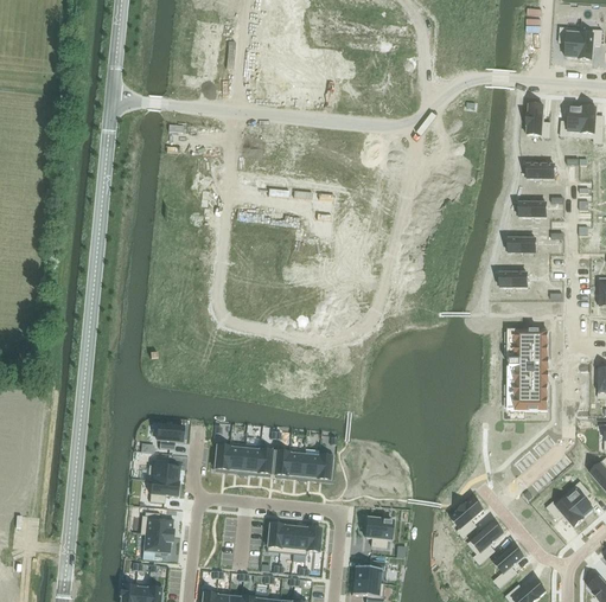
[(263,0),(262,14),(284,15),(286,2),(263,0)]
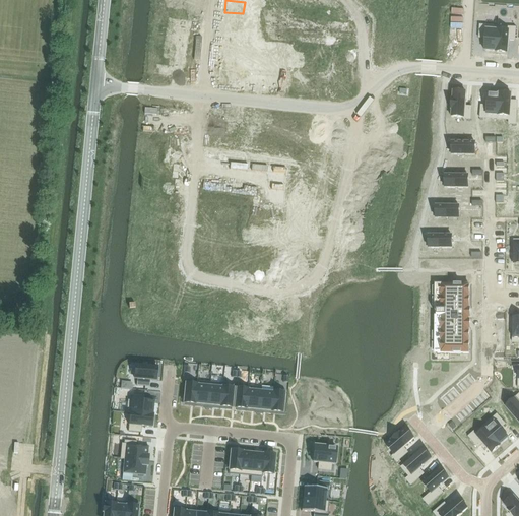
[(224,12),(223,22),(242,24),(243,13),(224,12)]
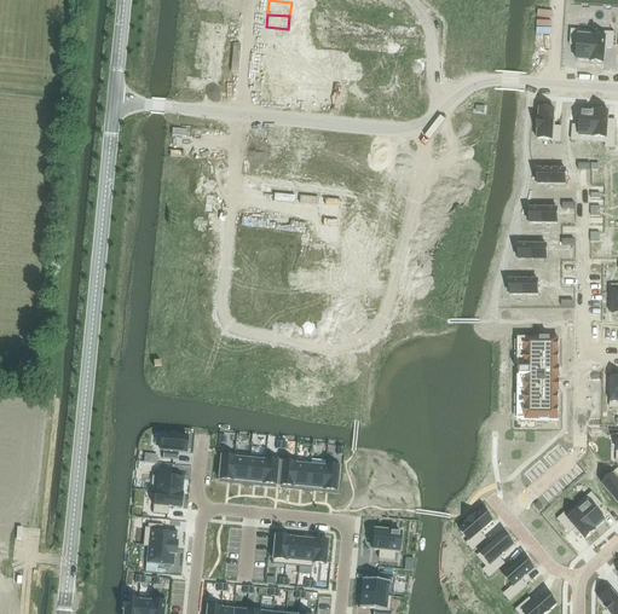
[(570,25),(569,41),(577,41),(576,57),(589,57),(591,27),(570,25)]
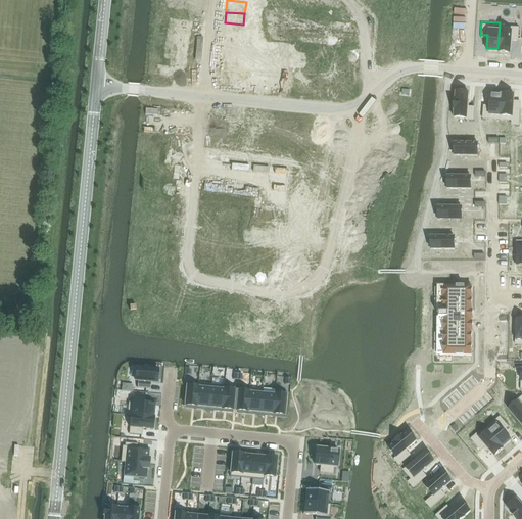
[(225,22),(224,34),(242,36),(243,25),(225,22)]
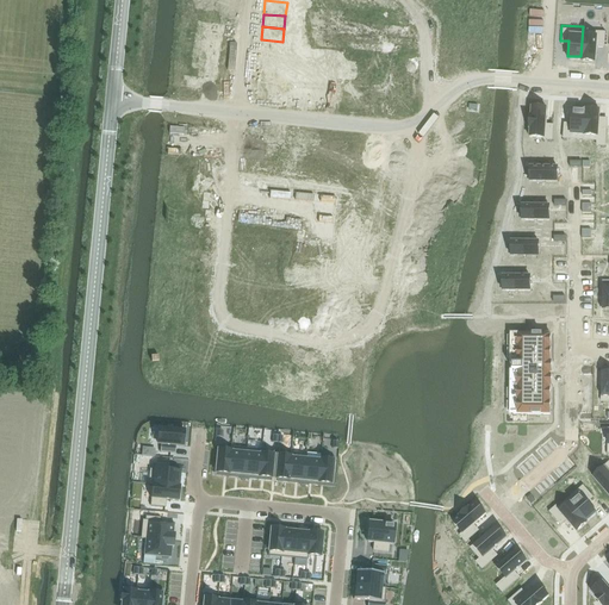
[(580,56),(580,57),(594,58),(595,43),(603,43),(604,29),(583,26),(580,56)]
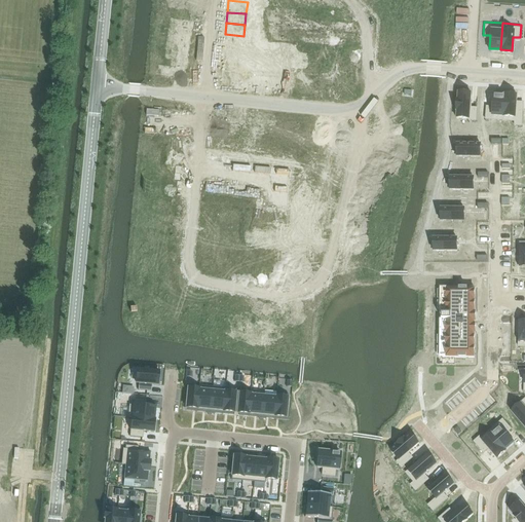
[(343,27),(321,25),(320,40),(342,42),(343,27)]
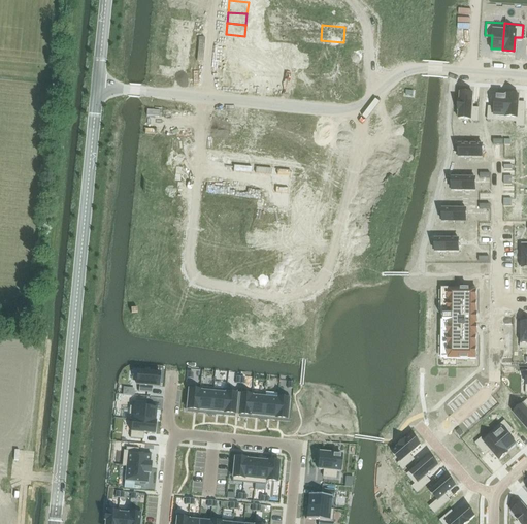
[(160,69),(162,50),(151,48),(149,68),(160,69)]
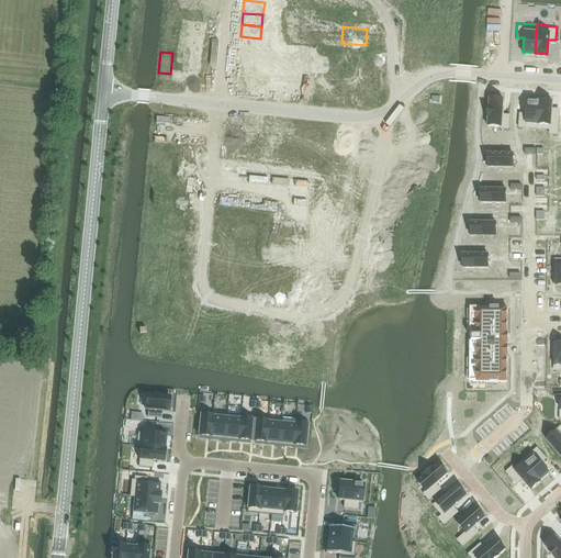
[(182,75),(184,54),(172,53),(170,74),(182,75)]
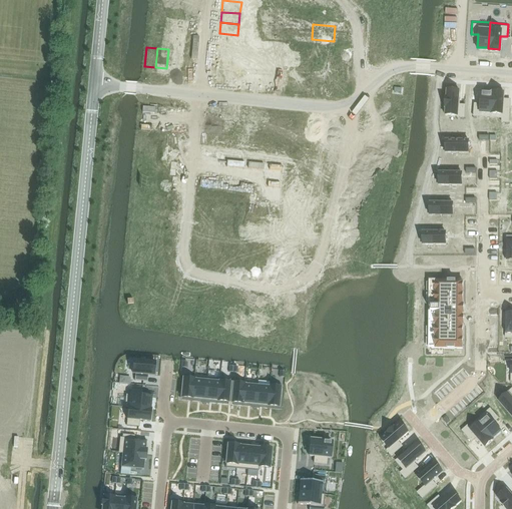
[(177,69),(179,50),(168,49),(166,68),(177,69)]
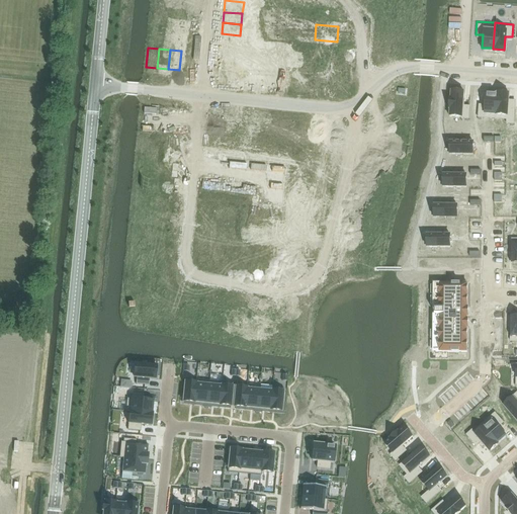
[(227,74),(229,56),(218,55),(216,73),(227,74)]
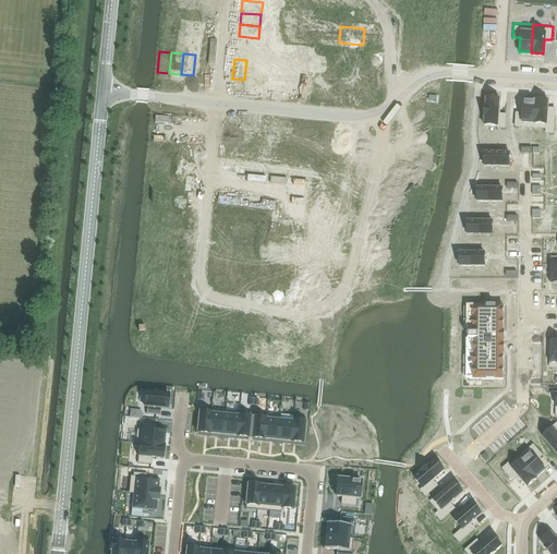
[(256,81),(258,61),(246,60),(244,80),(256,81)]
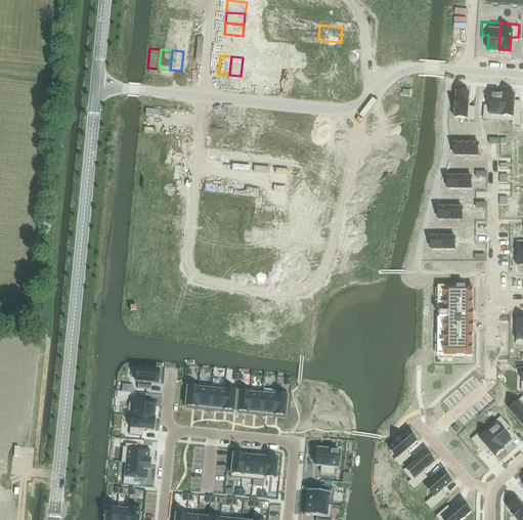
[(251,77),(253,58),(243,57),(241,76),(251,77)]
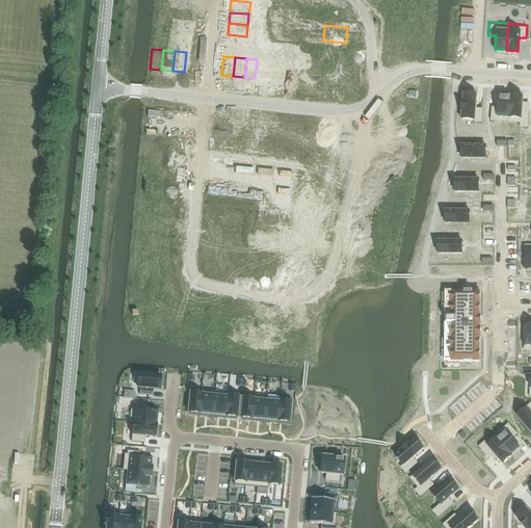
[(266,79),(268,60),(257,59),(255,78),(266,79)]
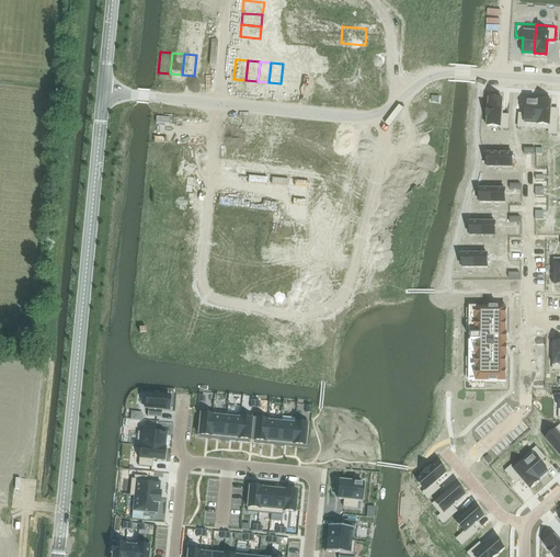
[(304,86),(306,66),(294,65),(292,84),(304,86)]
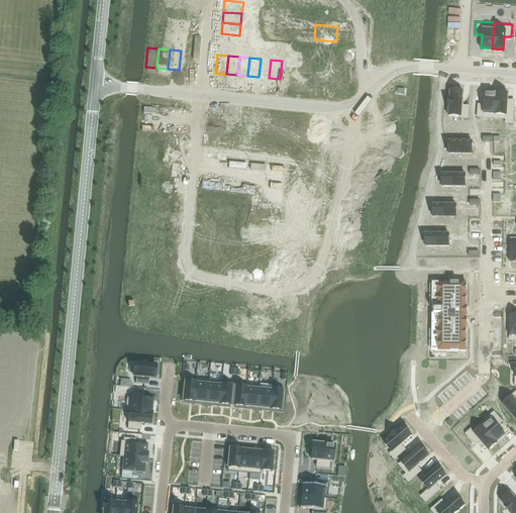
[(291,81),(292,62),(282,61),(280,79),(291,81)]
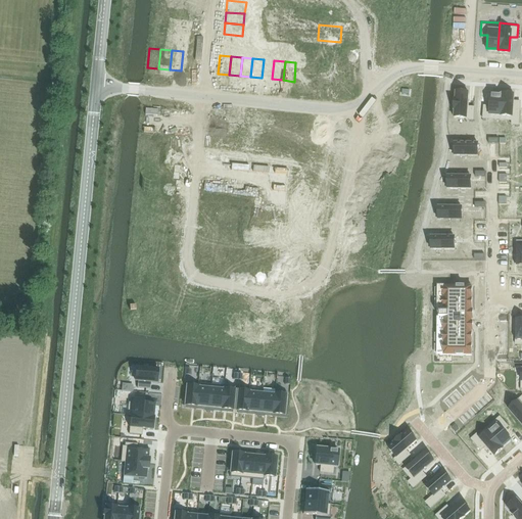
[(304,83),(306,63),(295,62),(294,82),(304,83)]
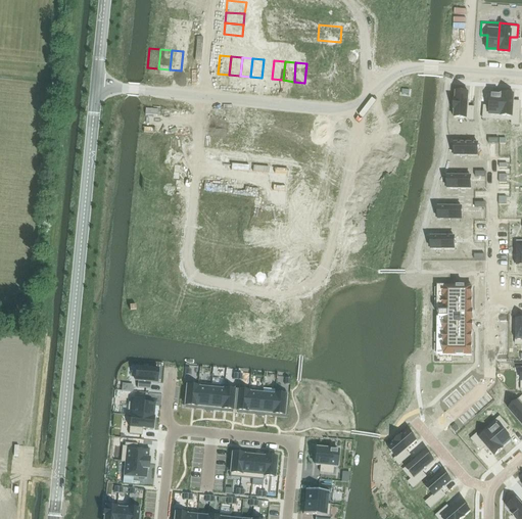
[(316,84),(318,64),(306,63),(304,83),(316,84)]
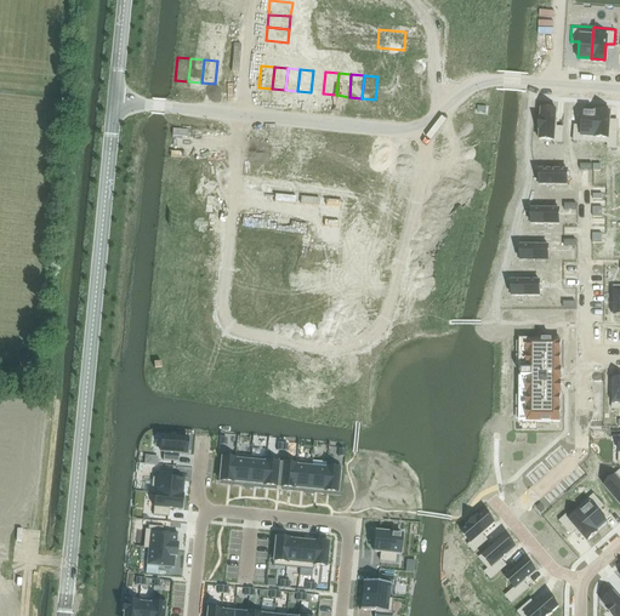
[(388,101),(391,78),(377,77),(375,100),(388,101)]
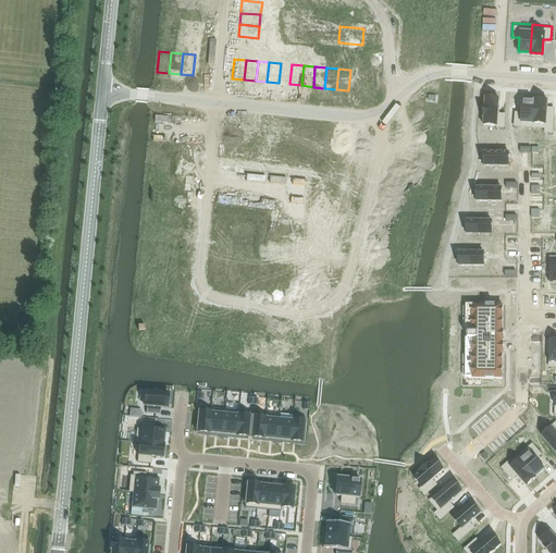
[(360,91),(362,71),(350,70),(348,90),(360,91)]
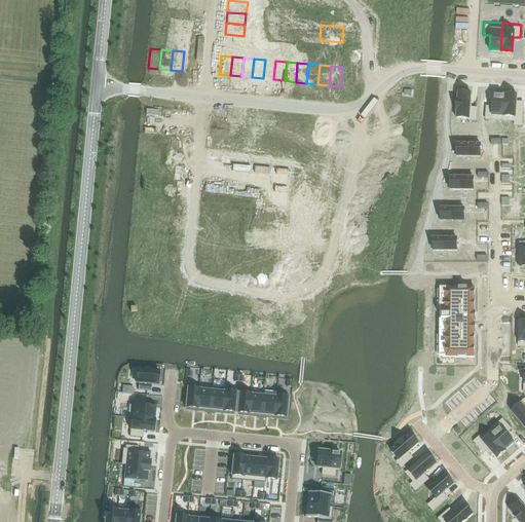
[(456,97),(455,108),(456,108),(455,115),(467,116),(467,117),(475,117),(476,105),(470,104),(471,89),(457,88),(457,97),(456,97)]
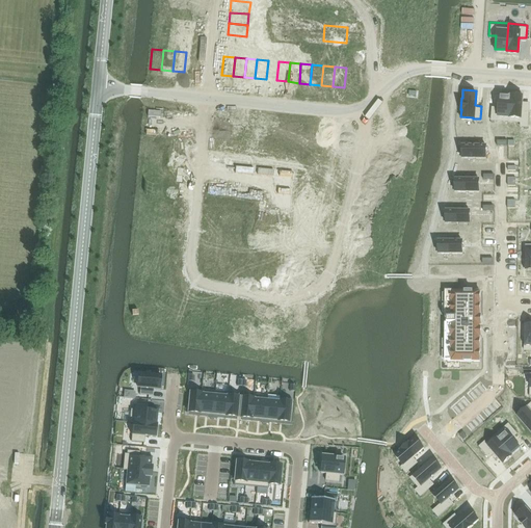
[(490,104),(490,117),(508,119),(510,93),(509,93),(499,91),(498,105),(490,104)]
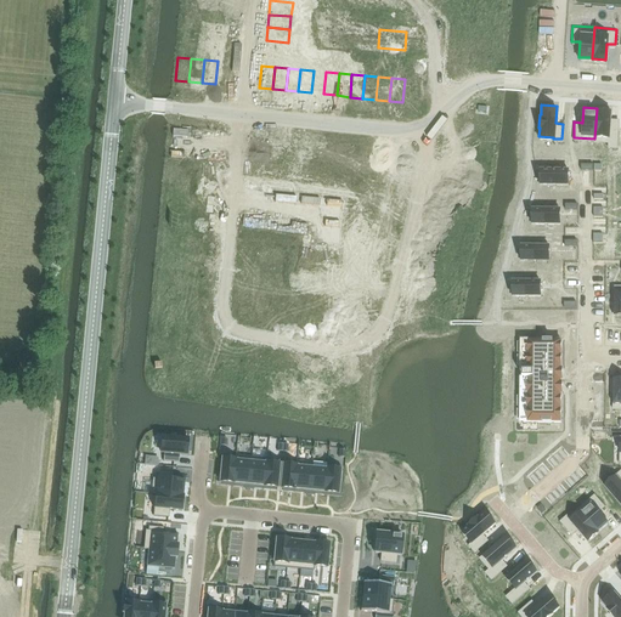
[(597,108),(594,139),(608,140),(608,145),(616,145),(617,125),(609,124),(610,108),(596,107),(596,108),(597,108)]
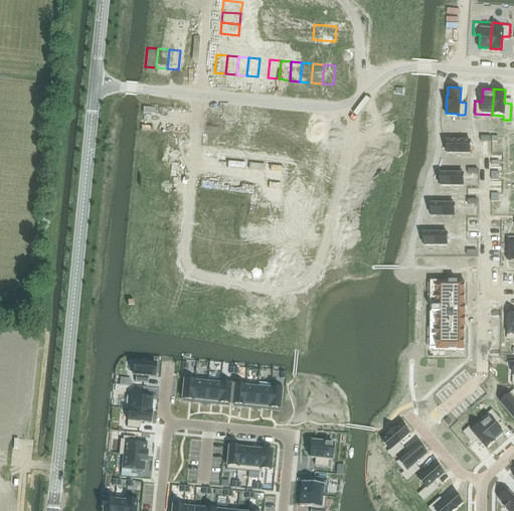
[(141,106),(140,125),(151,126),(153,107),(141,106)]
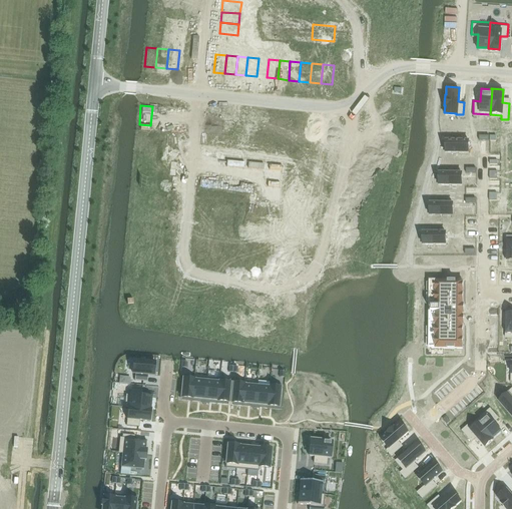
[(152,106),(150,125),(160,126),(162,107),(152,106)]
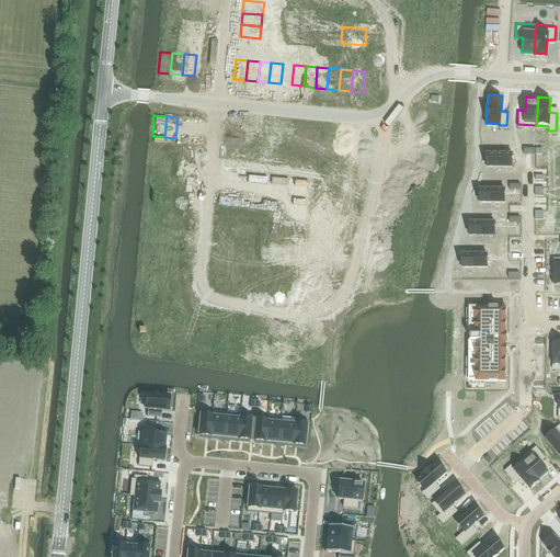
[(178,117),(175,138),(189,139),(190,120),(178,117)]
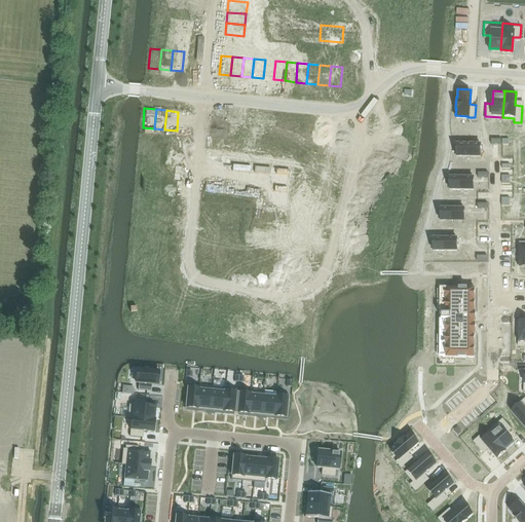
[(215,115),(213,135),(224,136),(226,116),(215,115)]
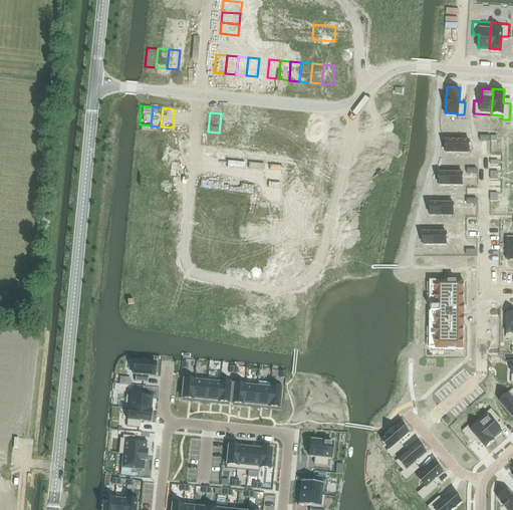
[(221,113),(219,133),(230,134),(232,114),(221,113)]
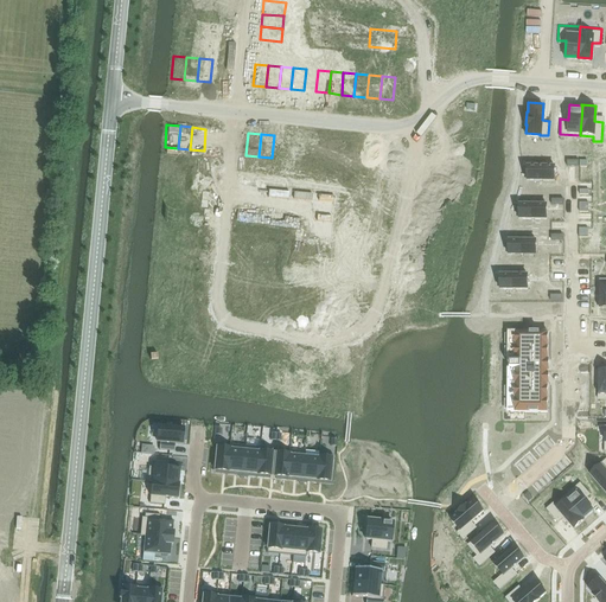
[(274,135),(272,158),(285,159),(287,136),(274,135)]
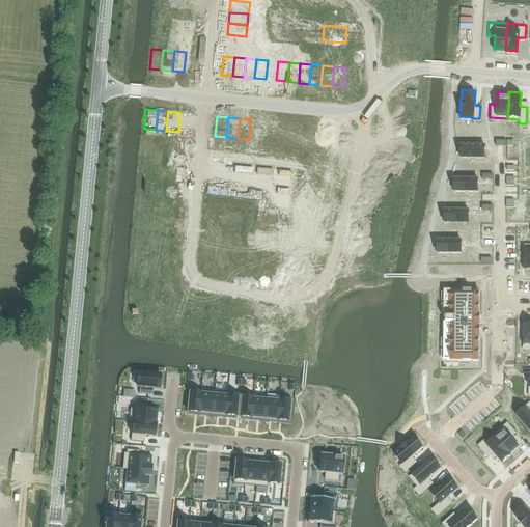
[(251,119),(249,139),(260,140),(261,120),(251,119)]
